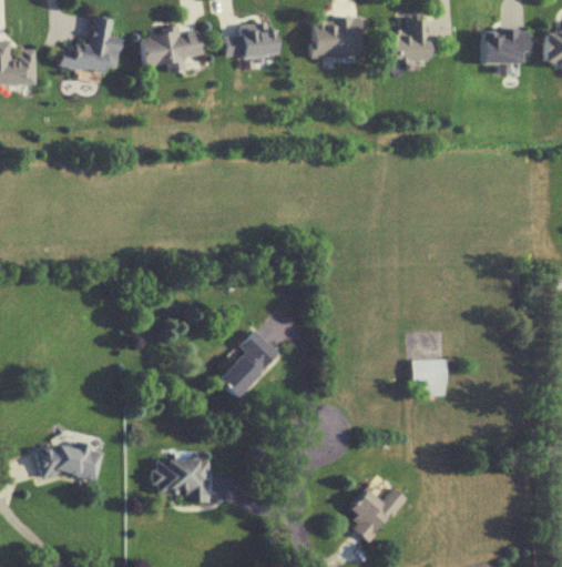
[(120,36),(110,34),(112,19),(91,17),(88,51),(58,48),(55,67),(116,72),(120,36)]
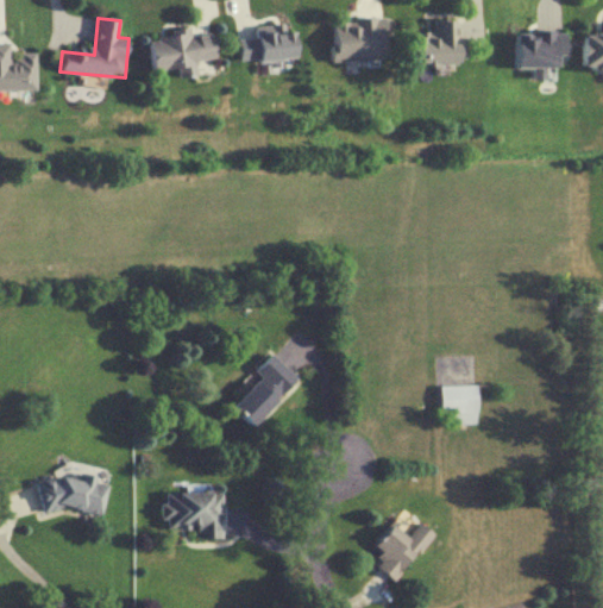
[(458,20),(435,20),(435,35),(403,36),(404,66),(468,64),(468,37),(458,37),(458,20)]
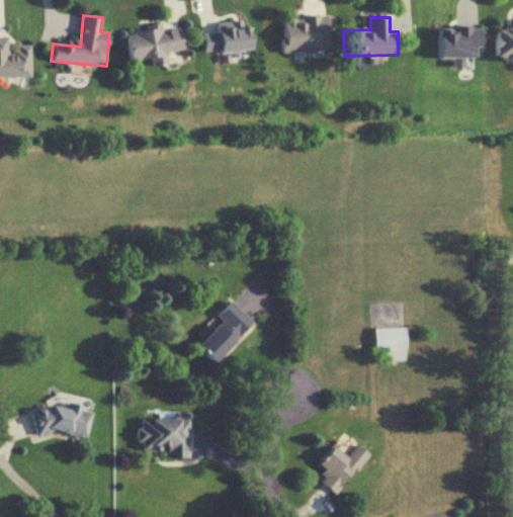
[(285,18),(286,52),(314,51),(314,41),(326,41),(326,31),(312,31),(311,18),(285,18)]
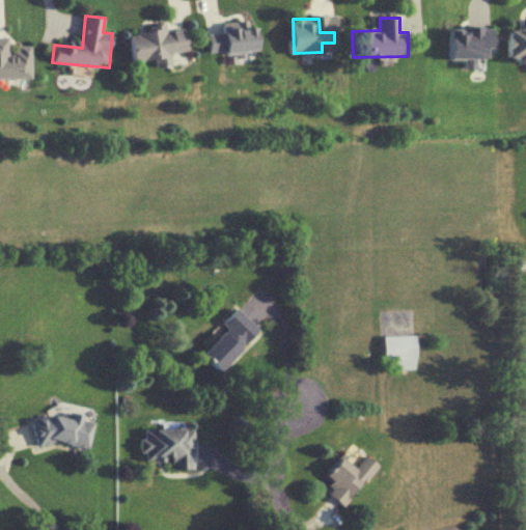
[(131,32),(134,62),(157,60),(158,67),(172,65),(171,53),(189,51),(186,26),(131,32)]
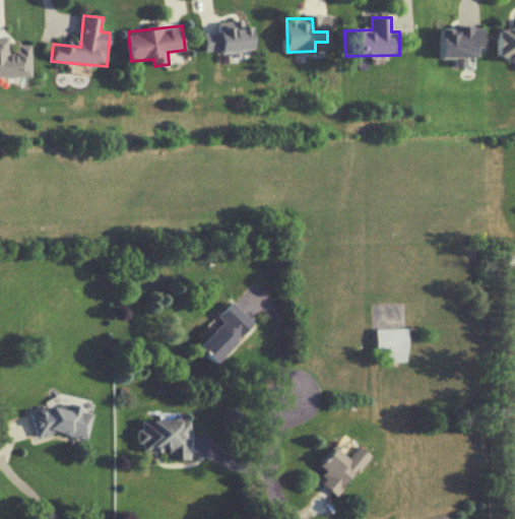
[(514,28),(498,28),(498,57),(514,57),(514,28)]
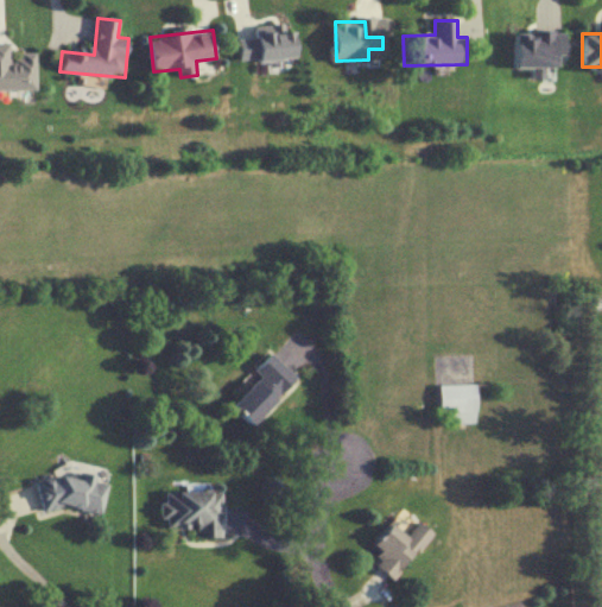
[(255,371),(260,375),(230,406),(251,427),(299,379),(273,353),(255,371)]
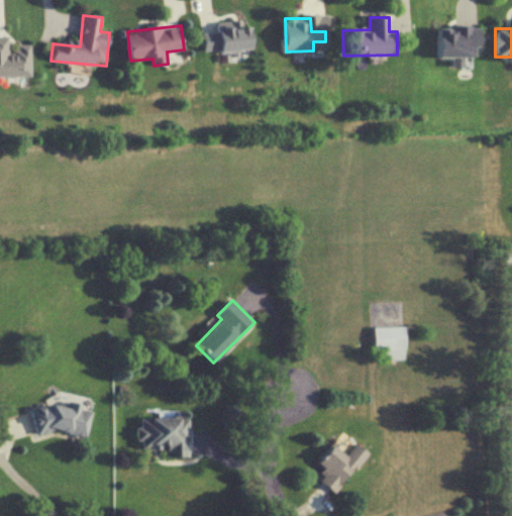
[(376,351),(388,351),(388,359),(407,359),(407,327),(376,327),(376,351)]
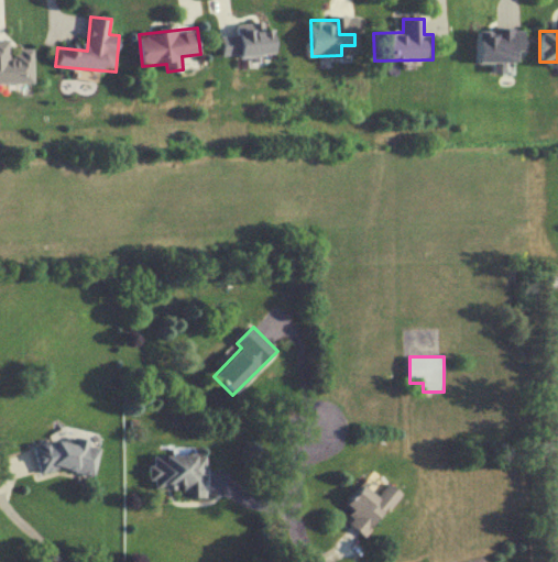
[(99,470),(96,448),(91,448),(90,438),(35,445),(40,477),(99,470)]
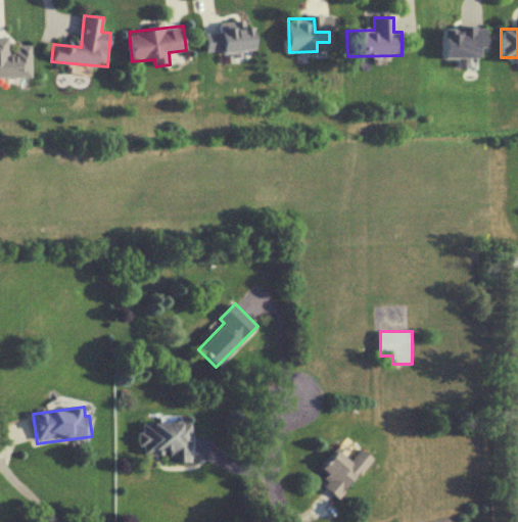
[(141,424),(141,455),(169,455),(169,463),(192,463),(192,423),(141,424)]
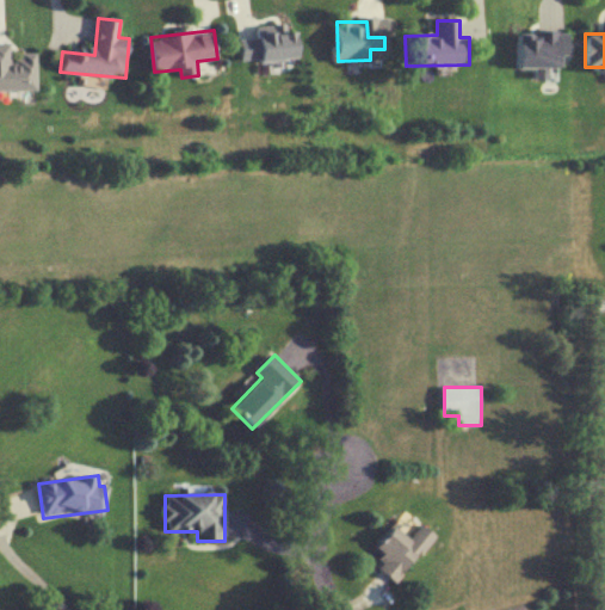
[(380,568),(399,584),(438,536),(424,524),(409,541),(393,527),(374,550),(386,560),(380,568)]
